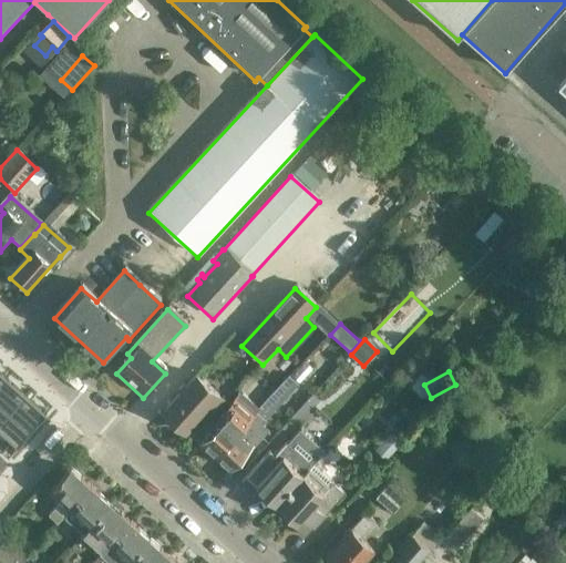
[(211,420),(225,405),(195,379),(163,416),(186,437),(205,415),(211,420)]
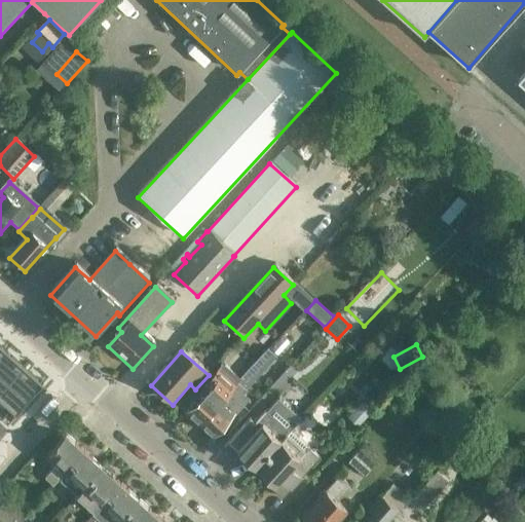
[(267,351),(239,382),(213,412),(198,427),(213,440),(233,417),(248,401),(242,396),(275,359),(268,352),(267,351)]
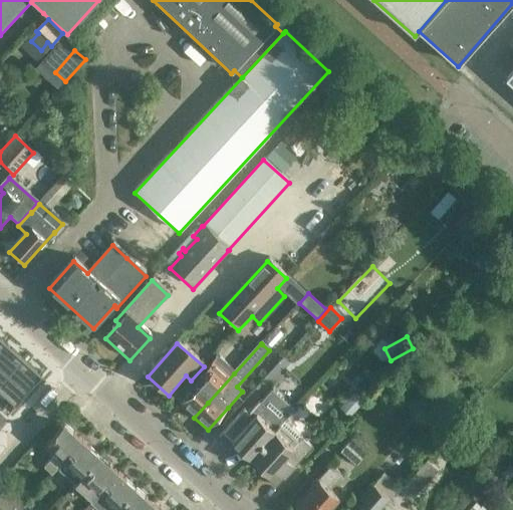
[(0,388),(23,362),(5,346),(0,351),(0,388)]
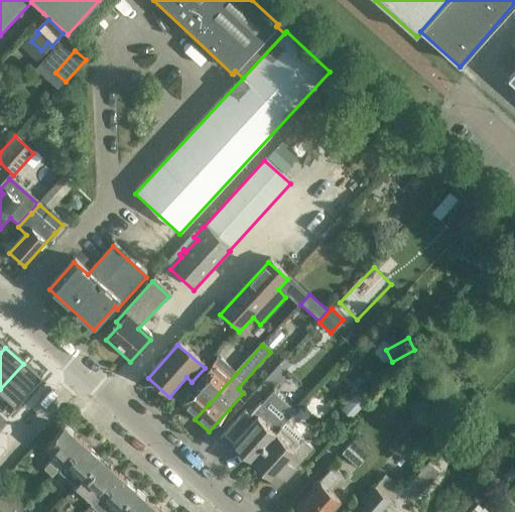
[(209,404),(235,375),(217,360),(189,390),(194,393),(181,407),(195,419),(209,404)]
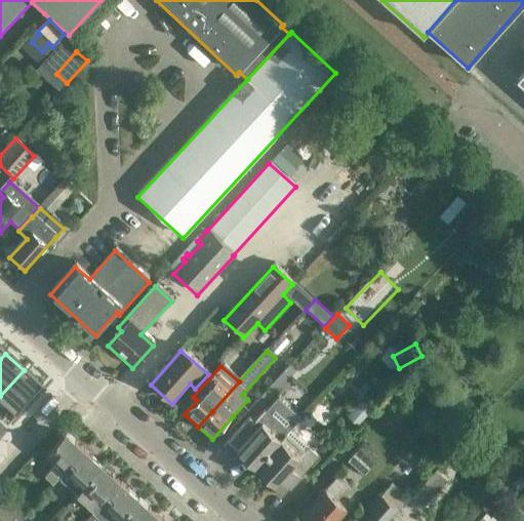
[(24,370),(0,396),(0,404),(9,412),(1,422),(7,427),(42,388),(33,378),(24,370)]
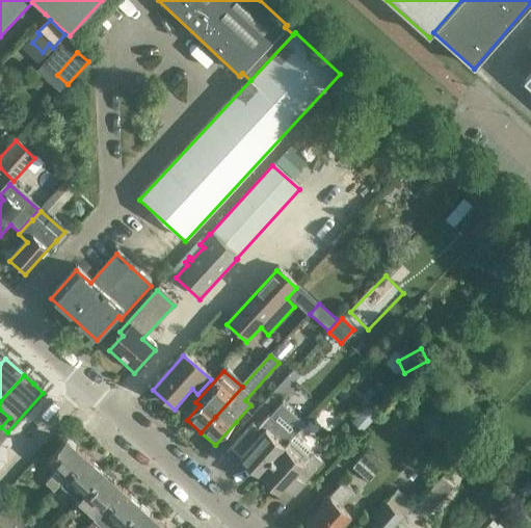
[(365,410),(351,425),(362,433),(375,419),(365,410)]
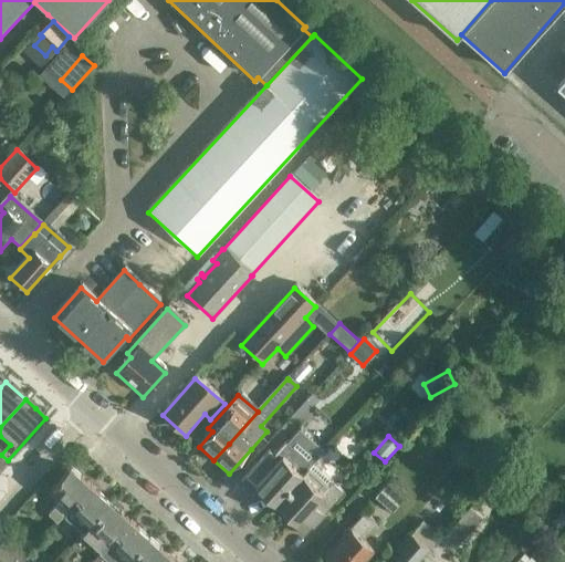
[(257,490),(276,507),(309,471),(312,467),(296,454),(285,445),(273,458),(269,454),(241,484),(253,495),(257,490)]
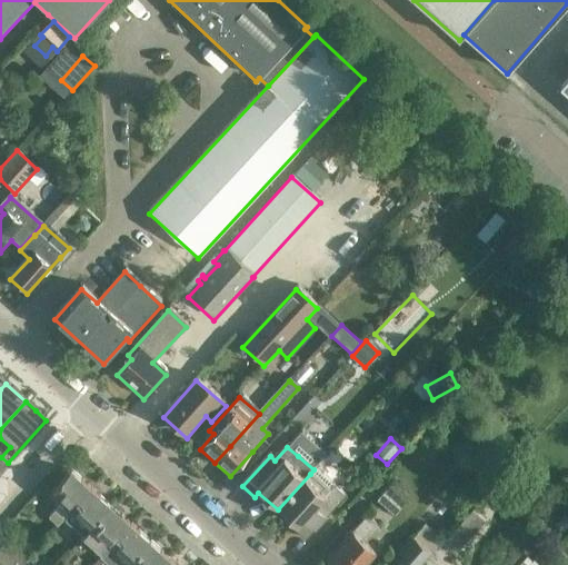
[(70,474),(50,495),(61,505),(48,519),(58,528),(70,514),(90,492),(70,474)]
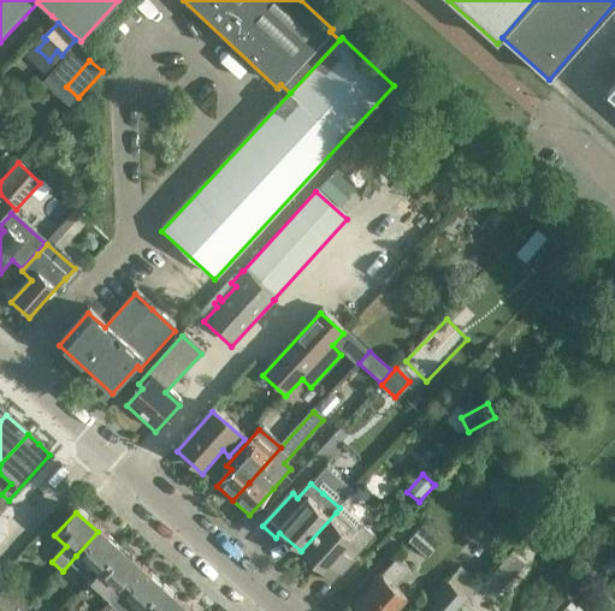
[(336,512),(301,551),(321,570),(318,576),(330,587),(373,539),(361,528),(358,532),(336,512)]
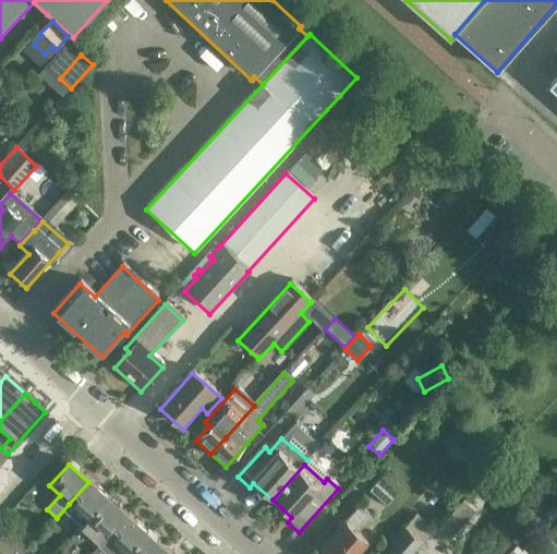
[(367,493),(385,508),(399,492),(382,477),(367,493)]
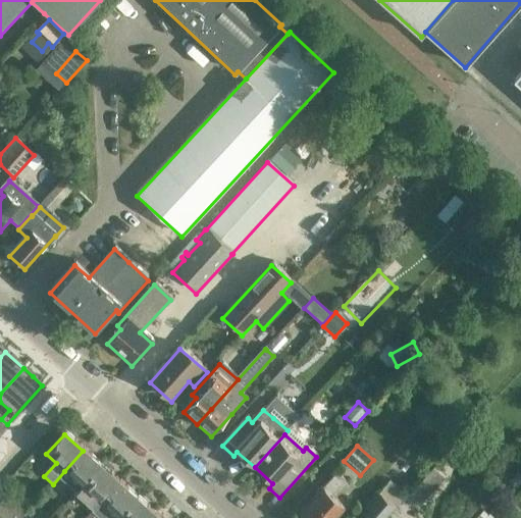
[(76,494),(100,467),(83,451),(64,471),(58,478),(76,494)]
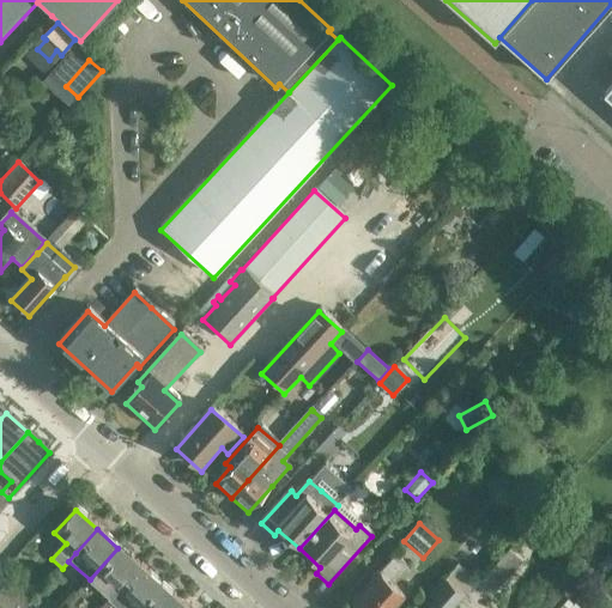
[(111,599),(139,567),(117,548),(90,579),(111,599)]
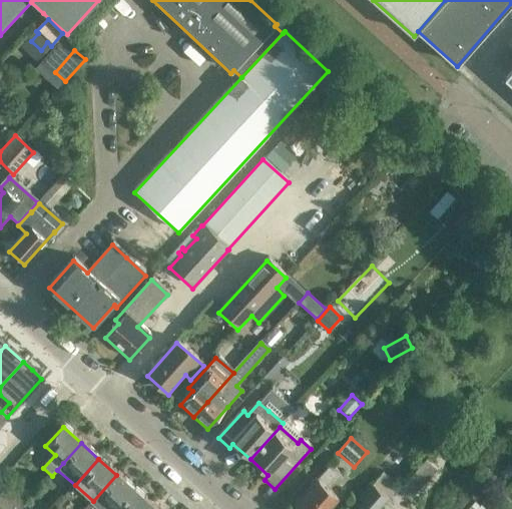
[(410,501),(437,471),(426,461),(399,491),(410,501)]
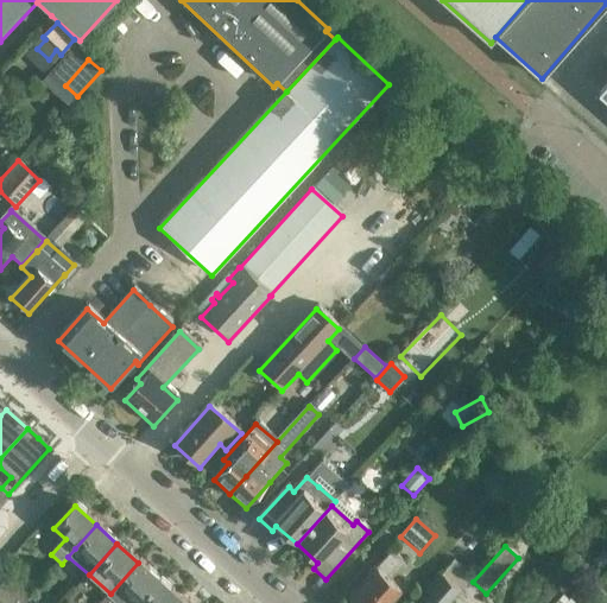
[(392,602),(402,594),(389,582),(405,564),(392,552),(348,601),(349,602),(392,602)]
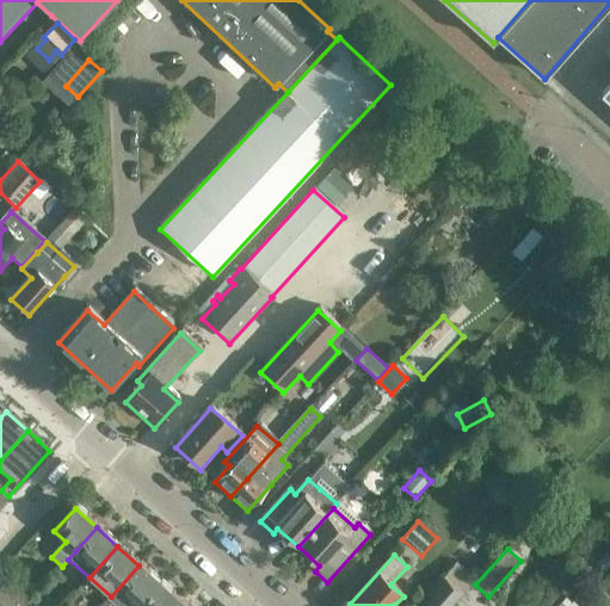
[(140,605),(160,585),(139,566),(111,597),(106,600),(112,605),(140,605)]
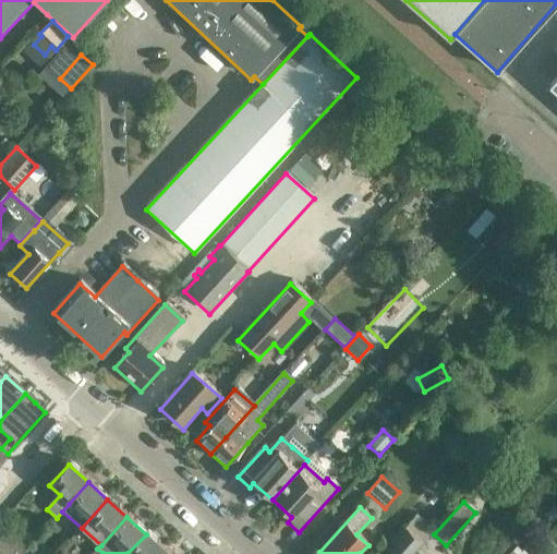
[(413,553),(433,533),(428,529),(416,518),(387,550),(391,553),(413,553)]
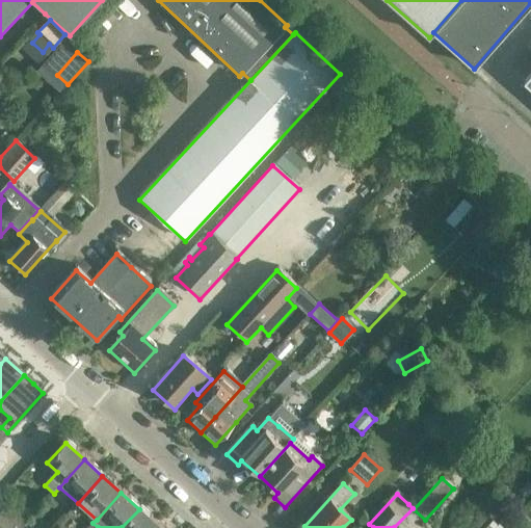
[(23,527),(26,524),(7,506),(0,515),(0,527),(23,527)]
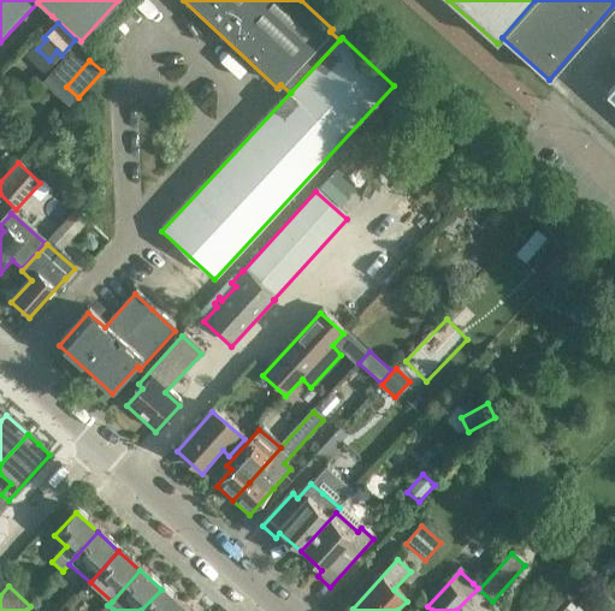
[(182,610),(183,609),(161,589),(141,610),(182,610)]
